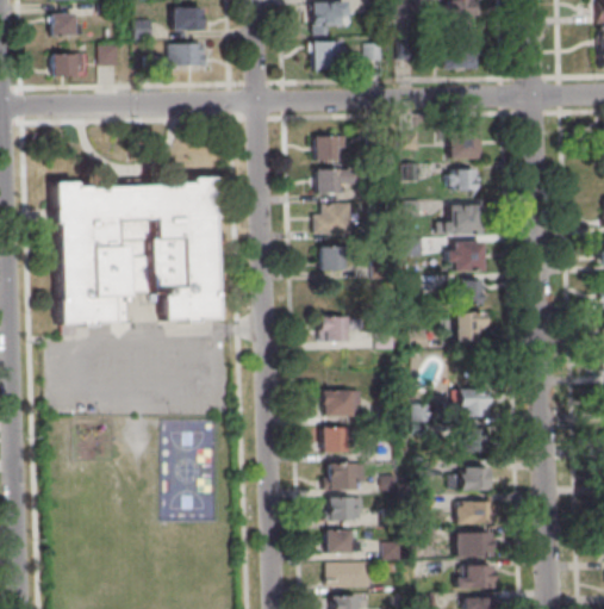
[(448,0),(448,24),(478,24),(478,0),(448,0)]
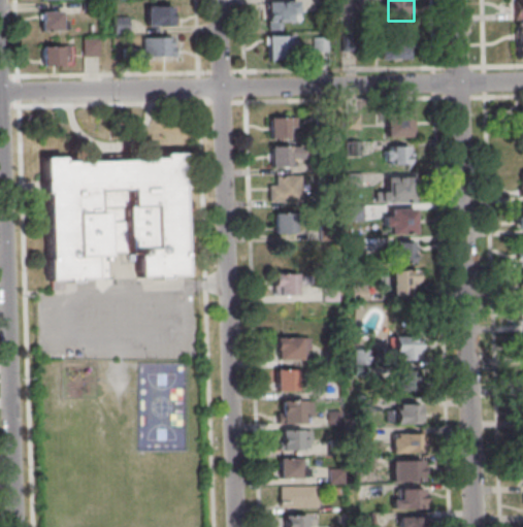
[(301,1),(272,1),(272,30),(283,30),(283,22),(301,22),(301,1)]
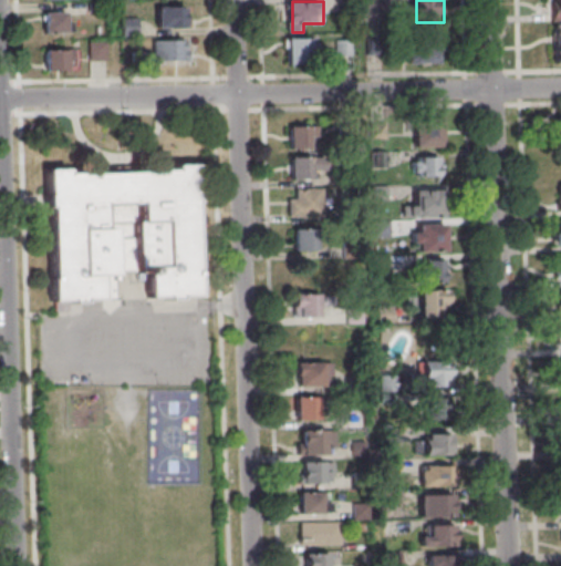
[(194,28),(194,7),(162,7),(162,28),(194,28)]
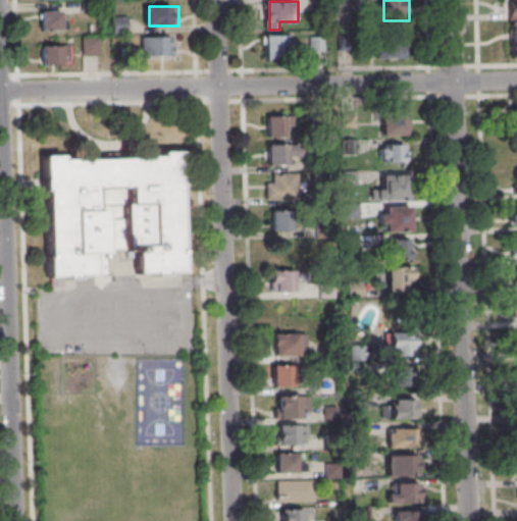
[(65,11),(43,11),(43,31),(65,31),(65,11)]
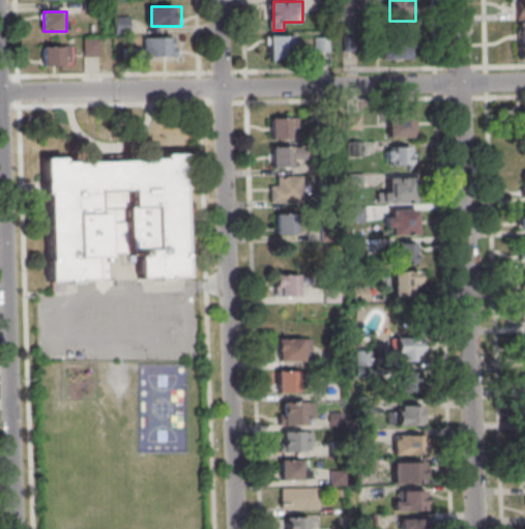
[(271,60),(297,60),(297,36),(271,36),(271,60)]
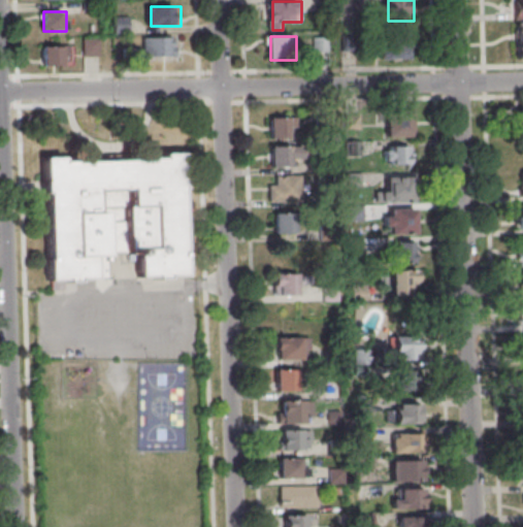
[(102,57),(102,37),(88,37),(88,57),(102,57)]
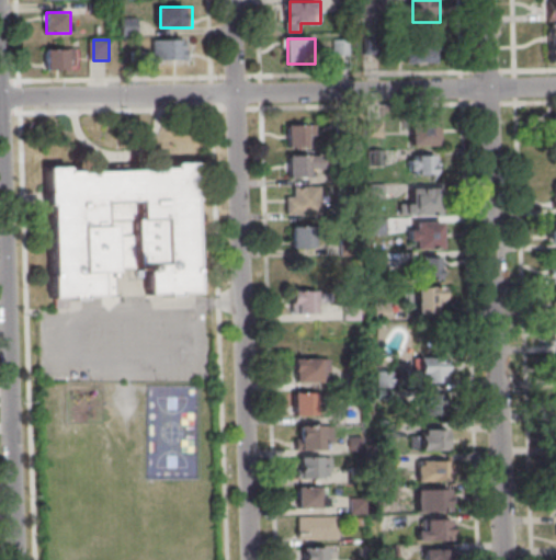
[(191,40),(157,40),(157,60),(191,60),(191,40)]
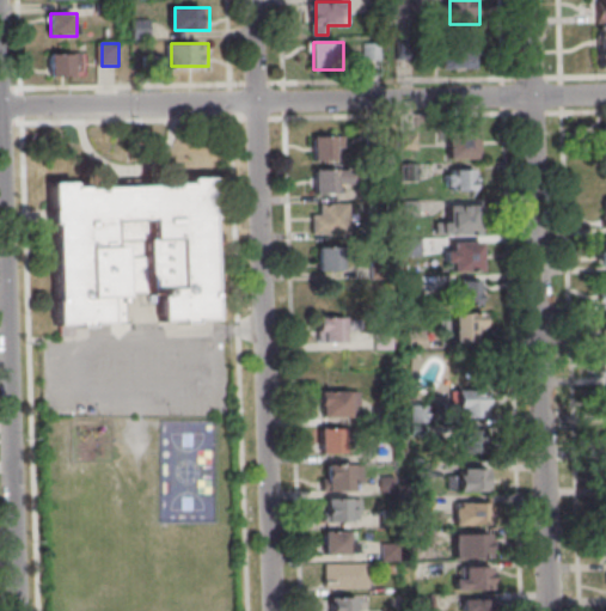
[(479,69),(479,47),(446,47),(446,69),(479,69)]
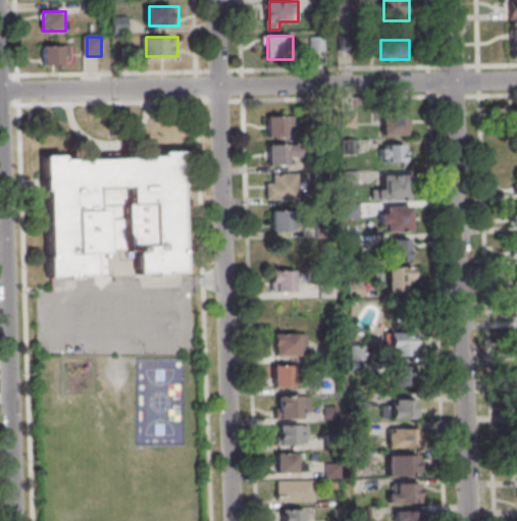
[(74,64),(74,46),(43,46),(43,64),(74,64)]
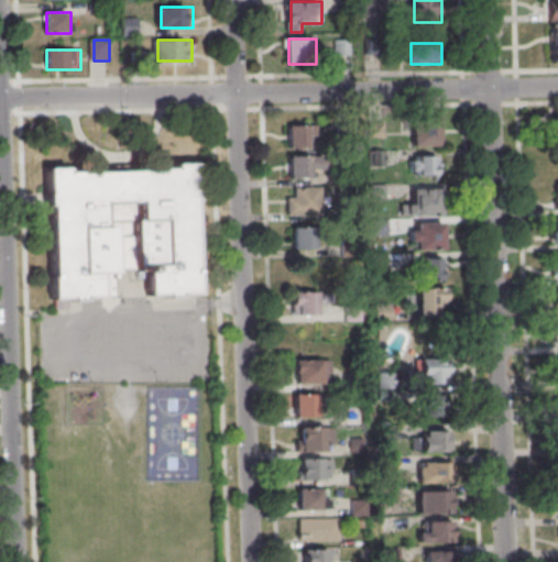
[(418,146),(445,146),(445,121),(418,121),(418,146)]
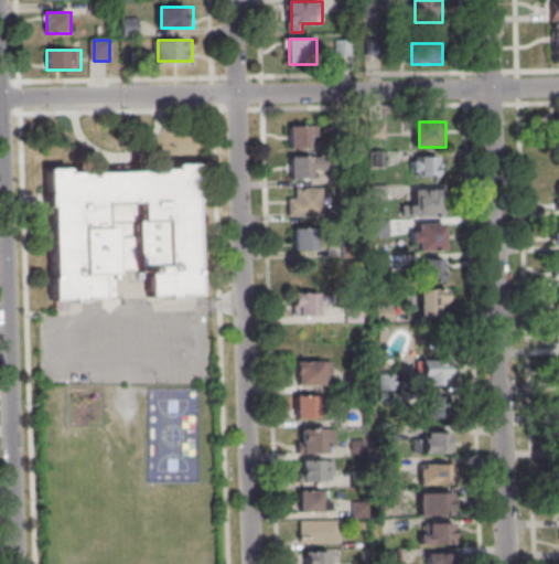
[(321,126),(292,126),(292,149),(313,149),(314,136),(321,136),(321,126)]
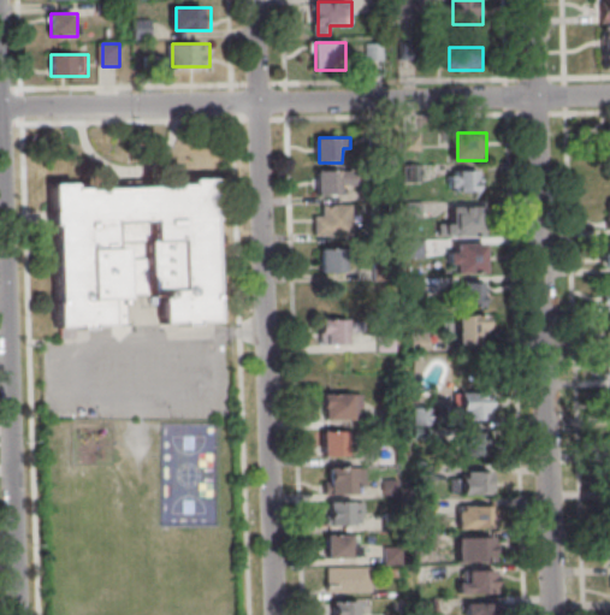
[(347,195),(347,184),(360,184),(360,170),(321,170),(321,195),(347,195)]
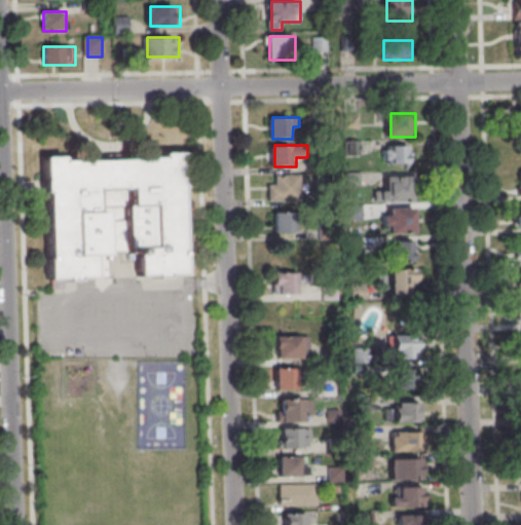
[(412,145),(387,145),(387,164),(412,164),(412,145)]
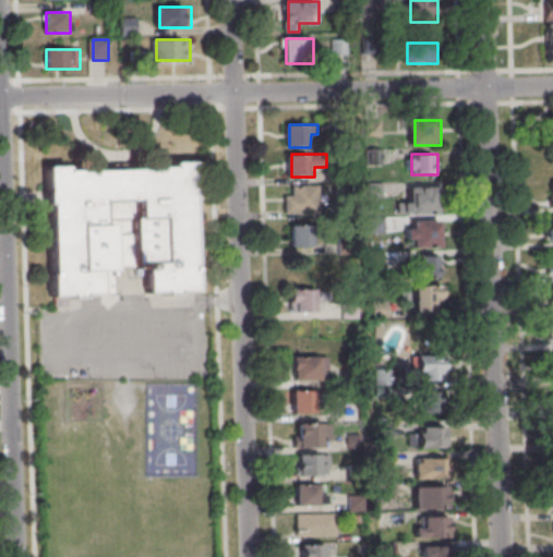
[(197,292),(196,167),(50,168),(51,297),(118,297),(118,268),(146,268),(146,293),(197,292)]
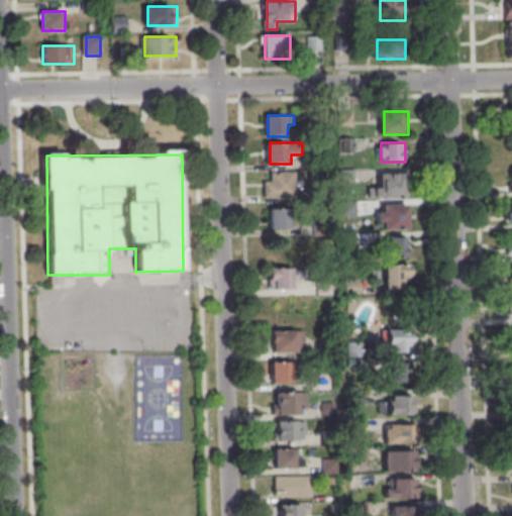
[(298,174),(268,174),(268,198),(298,198),(298,174)]
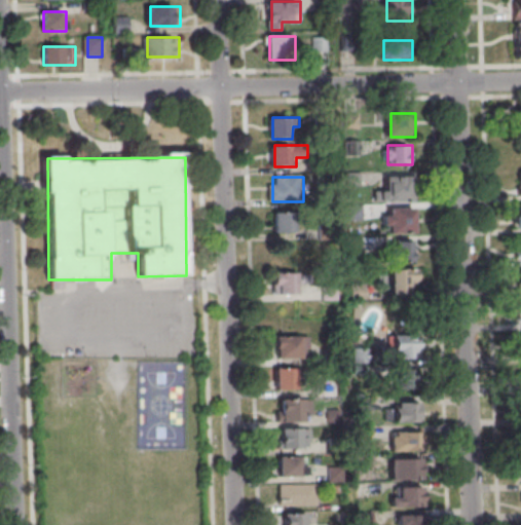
[(415,177),(386,177),(386,201),(415,201),(415,177)]
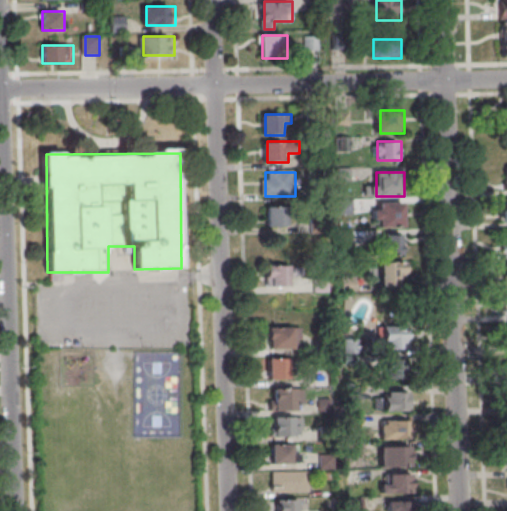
[(407,228),(407,203),(377,203),(377,228),(407,228)]
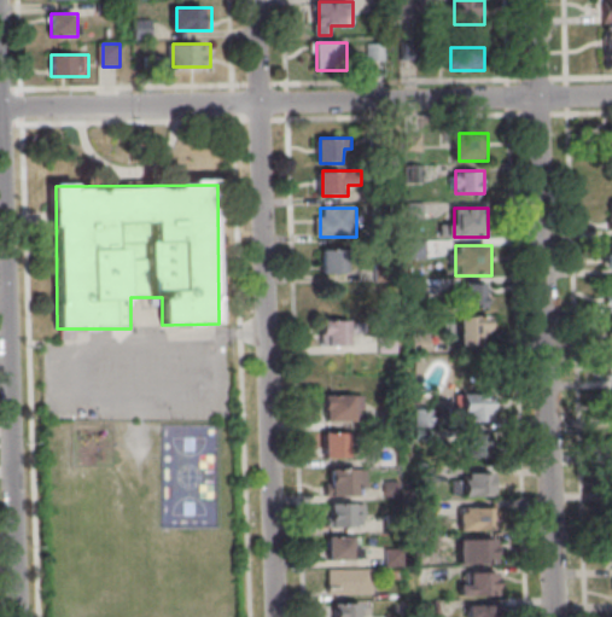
[(326,274),(350,274),(350,250),(326,250),(326,274)]
